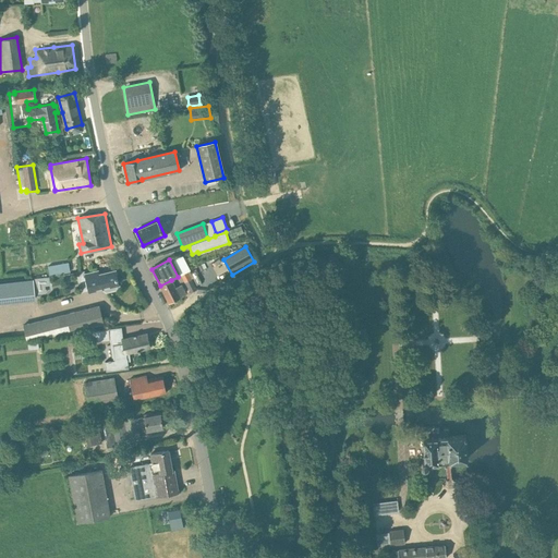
[(49,276),(60,274),(70,273),(69,262),(48,266),(49,276)]
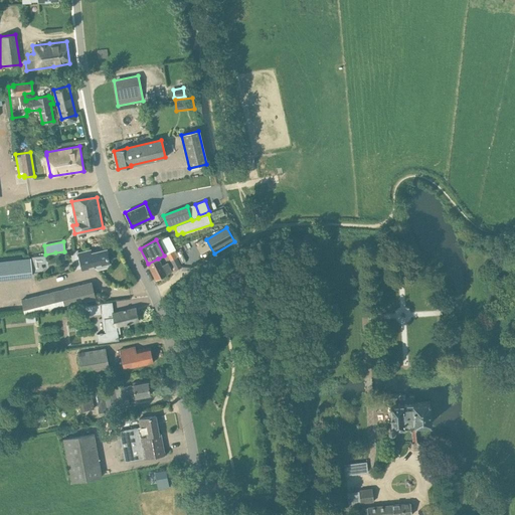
[(110,263),(107,249),(92,252),(91,250),(78,252),(82,269),(95,266),(96,269),(98,270),(107,268),(108,265),(108,263),(110,263)]
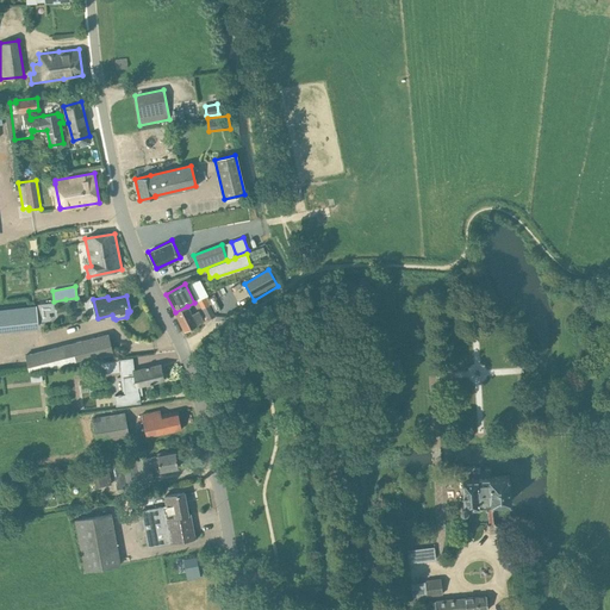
[(0,330),(42,329),(41,319),(56,318),(55,304),(0,306),(0,330)]
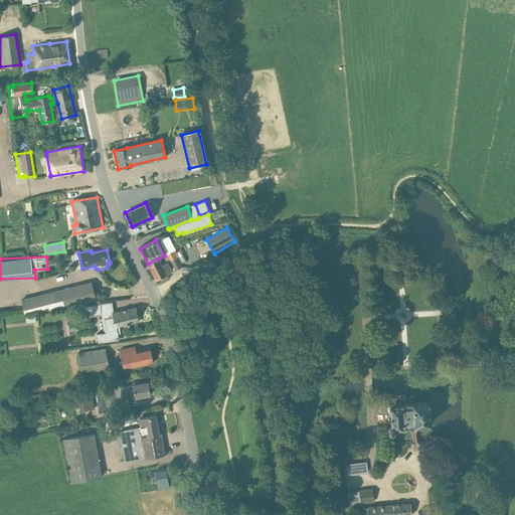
[(176,256),(170,260),(175,270),(181,267),(176,256)]
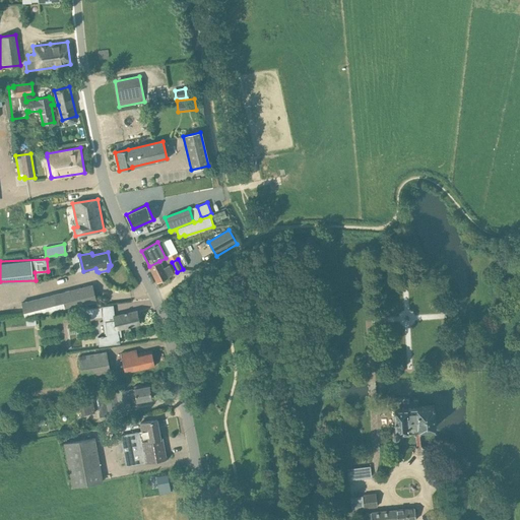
[(159,261),(149,266),(156,282),(174,274),(170,266),(164,268),(159,261)]
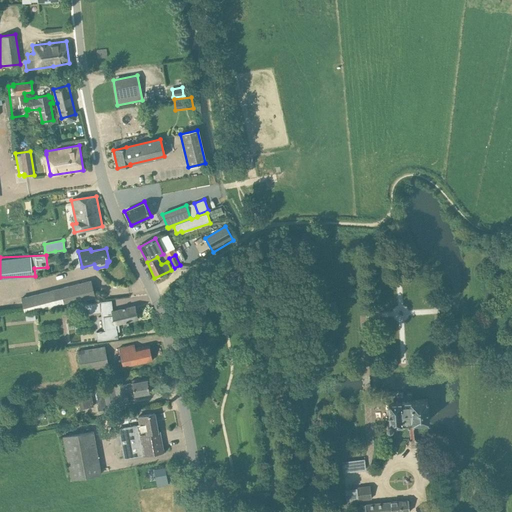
[(91,279),(21,297),(24,310),(53,307),(64,305),(96,297),(91,279)]
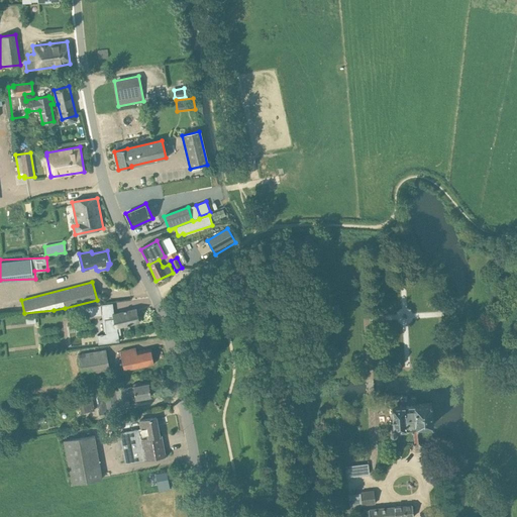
[(82,317),(99,315),(102,314),(100,304),(80,307),(82,317)]
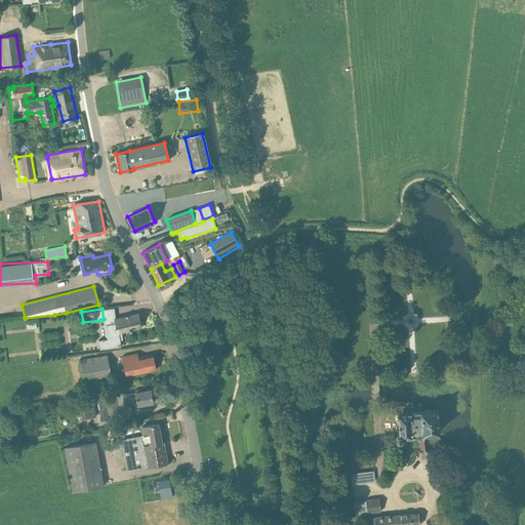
[(139,317),(138,314),(138,313),(114,319),(116,323),(107,324),(108,338),(105,338),(105,337),(102,337),(102,339),(98,339),(99,349),(121,347),(119,332),(130,330),(132,330),(131,329),(142,327),(139,317)]
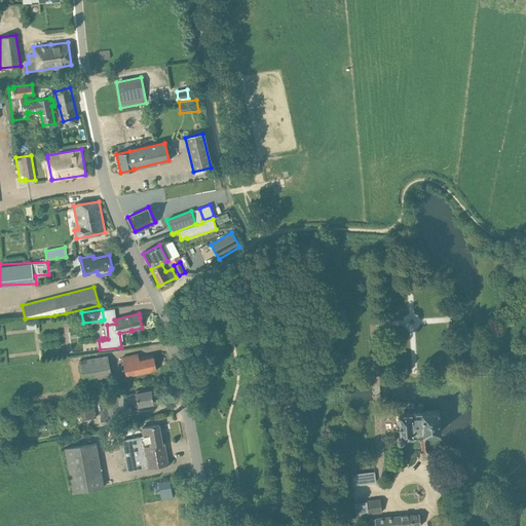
[(125,376),(142,373),(156,370),(153,354),(139,358),(138,353),(121,357),(125,376)]
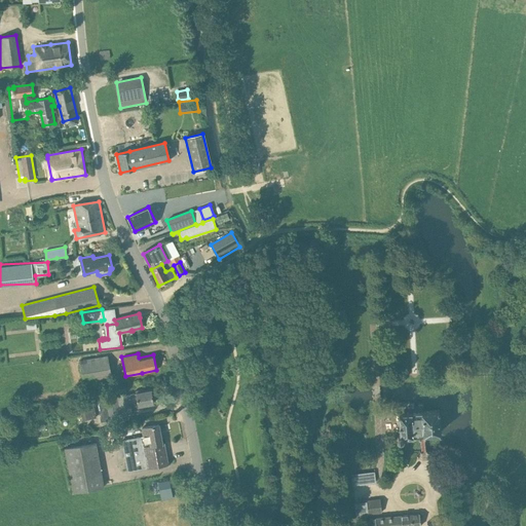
[(108,355),(79,361),(85,391),(114,386),(108,355)]
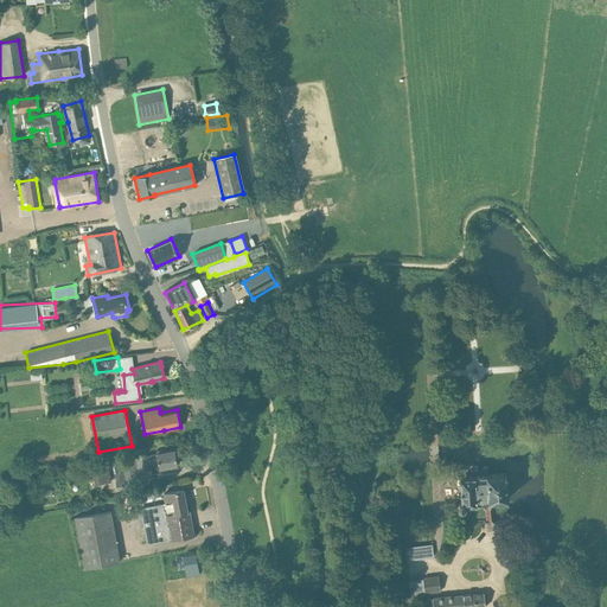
[(174,449),(165,452),(164,448),(155,449),(157,453),(112,461),(115,484),(153,477),(151,462),(158,461),(159,468),(178,465),(174,449)]
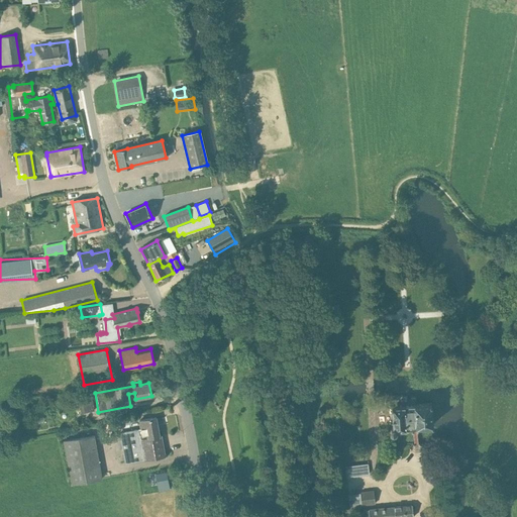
[(92,395),(75,399),(78,413),(95,410),(92,395)]
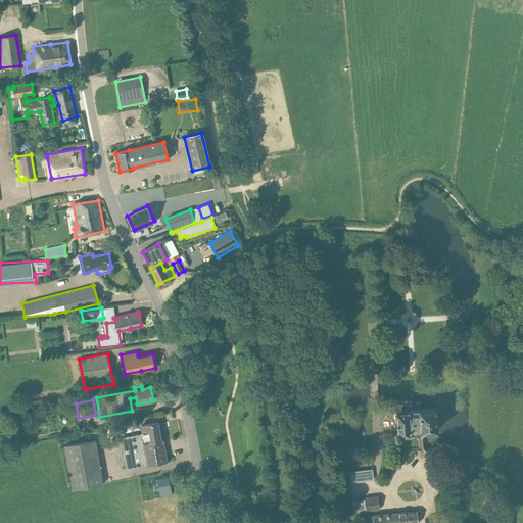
[(394,433),(394,434),(394,435),(394,436),(395,437),(396,437),(396,438),(397,438),(400,437),(401,435),(401,434),(401,433),(412,432),(420,432),(421,431),(438,430),(438,428),(436,408),(419,410),(418,410),(411,410),(410,410),(396,411),(398,431),(397,431),(396,431),(395,432),(394,433)]
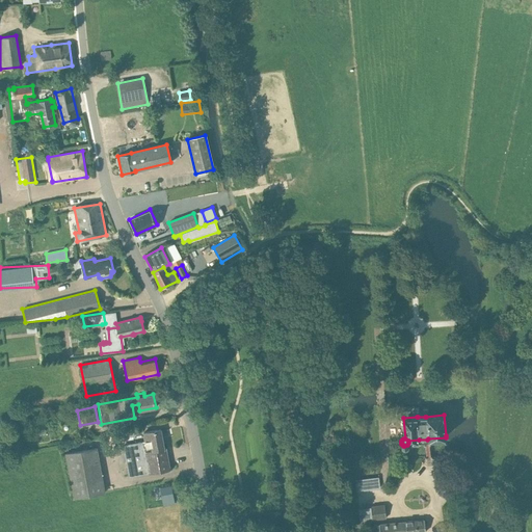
[(123,445),(129,477),(169,470),(166,449),(164,449),(161,429),(143,432),(145,441),(123,445)]
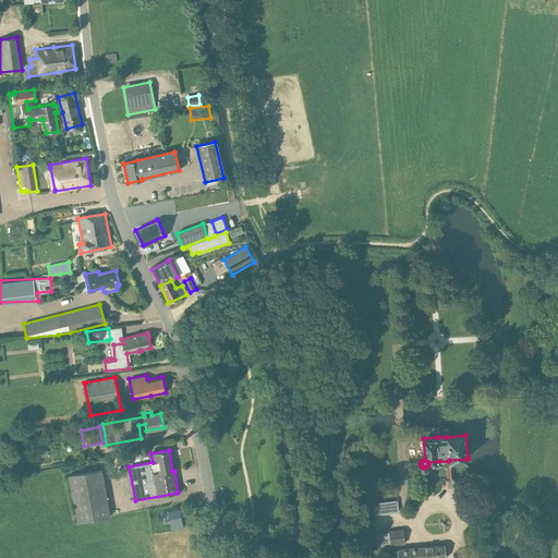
[(102,469),(68,475),(76,523),(110,517),(102,469)]
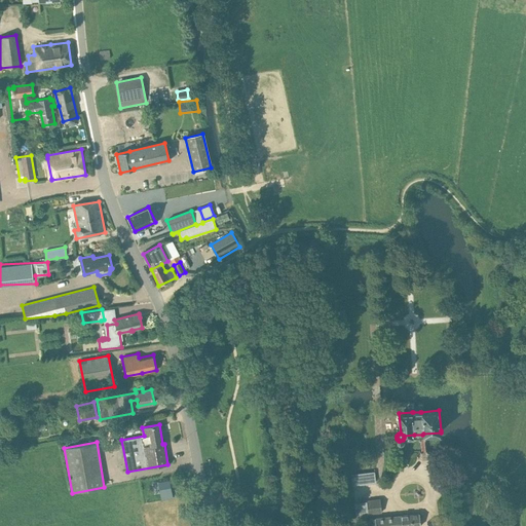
[(170,479),(158,481),(160,494),(172,492),(170,479)]
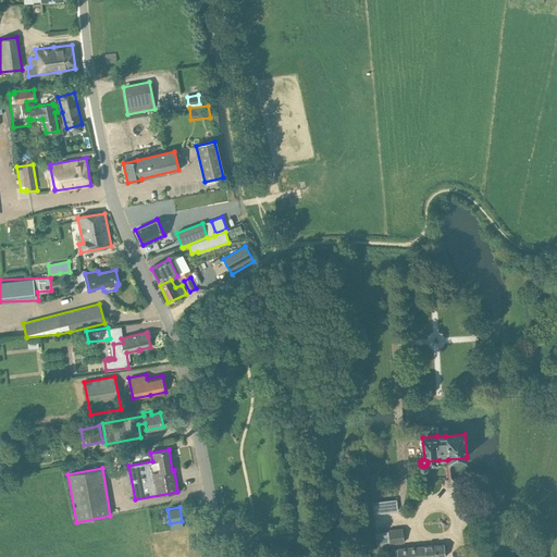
[(403,528),(388,529),(390,544),(404,542),(403,528)]
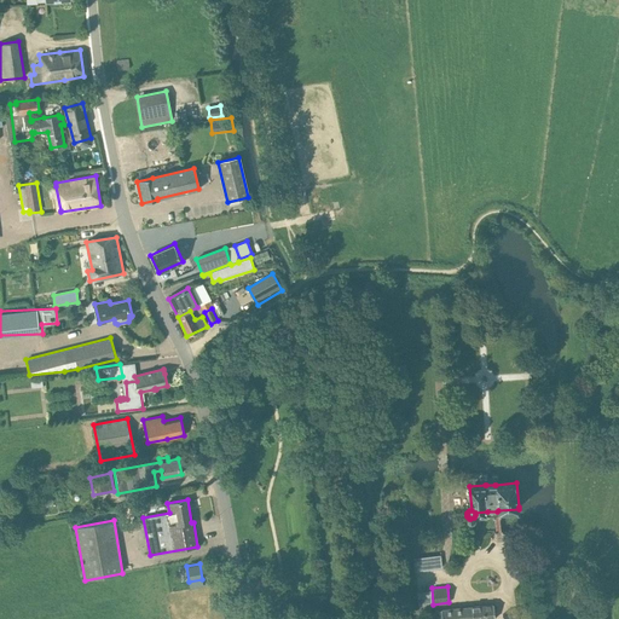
[(428,618),(492,618),(495,618),(493,605),(441,609),(428,611),(428,618)]
